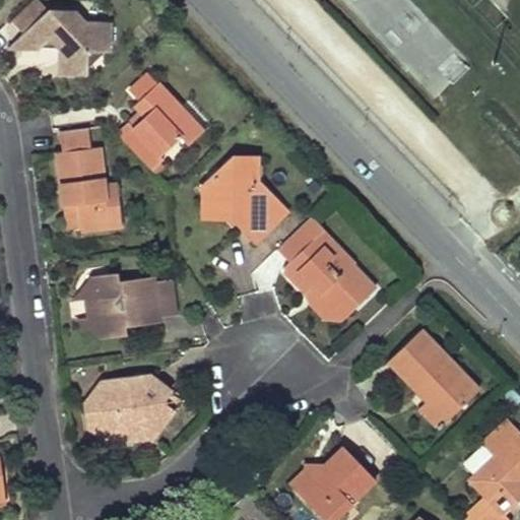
[(84,23),(74,11),(50,11),(39,0),(29,0),(9,19),(24,35),(37,48),(49,36),(60,48),(60,72),(84,72),(85,51),(88,51),(88,49),(109,49),(109,24),(84,23)]
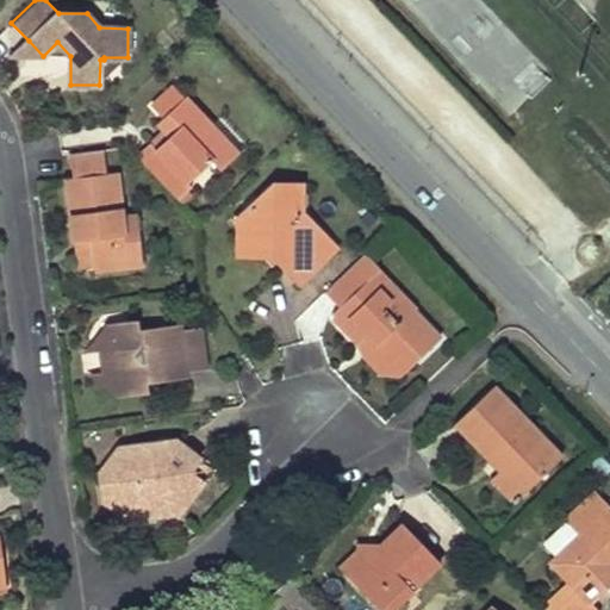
[(13,56),(43,56),(29,41),(13,56)]
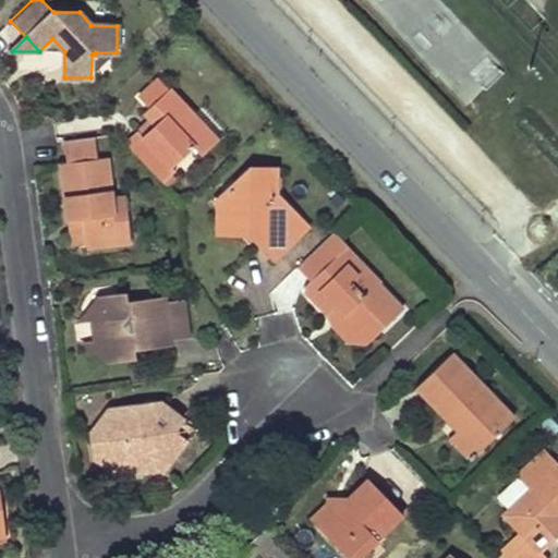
[(494,86),(502,69),(485,59),(475,76),(494,86)]
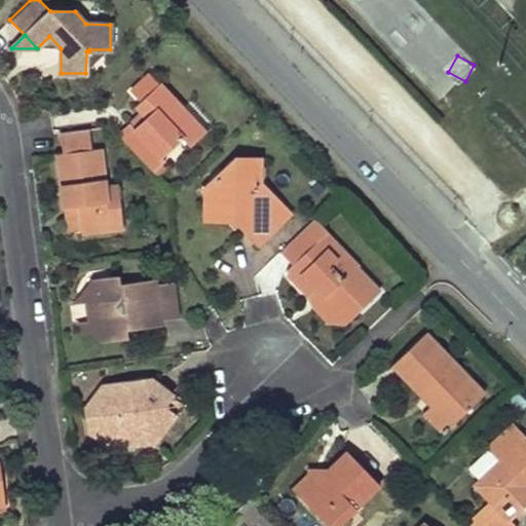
[(159,84),(149,73),(129,91),(140,102),(159,84)]
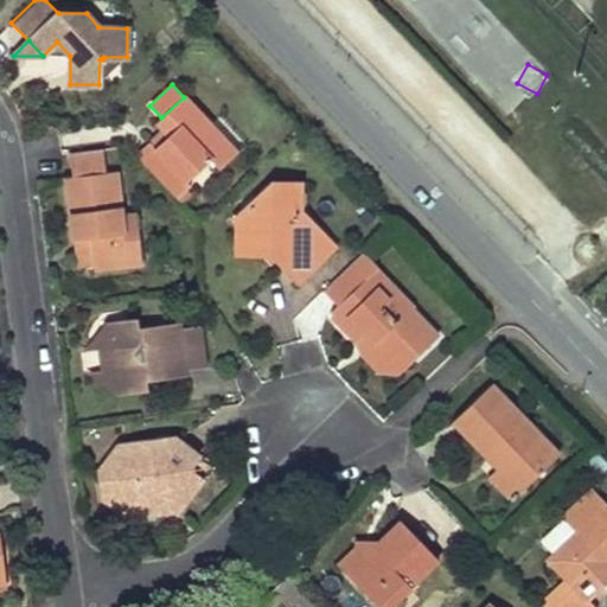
[(237,153),(184,97),(161,117),(157,123),(163,129),(168,135),(155,148),(149,142),(135,155),(177,200),(191,187),(186,183),(210,160),(219,170),(237,153)]
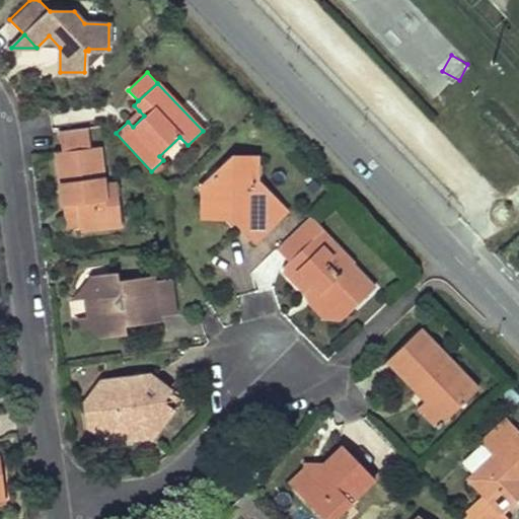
[(133,127),(144,116),(139,110),(128,122),(133,127)]
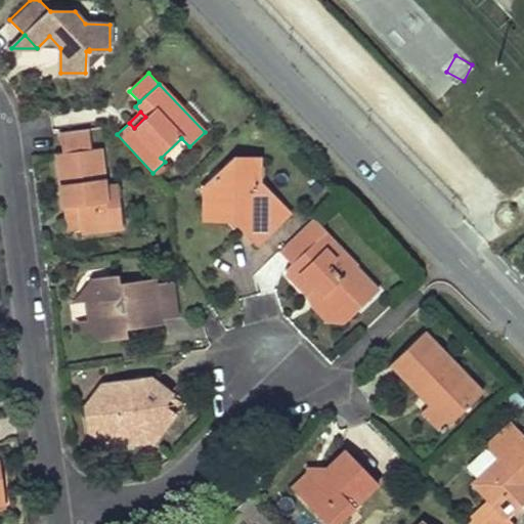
[(60,180),(63,208),(78,206),(81,229),(81,232),(123,227),(120,205),(107,207),(105,187),(100,148),(91,149),(89,129),(59,132),(62,153),(56,154),(60,180)]
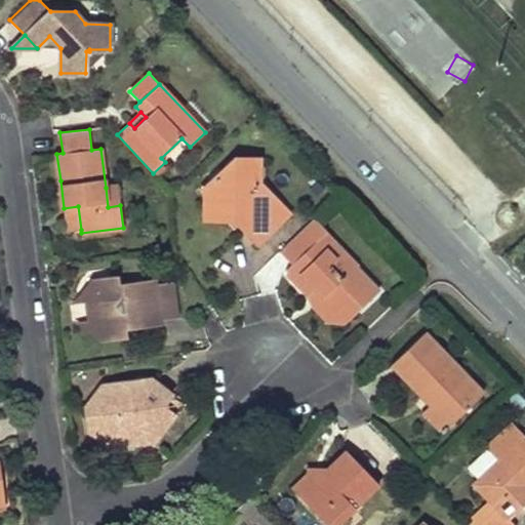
[(259,183),(236,158),(204,189),(234,218),(245,231),(265,213),(277,226),(289,213),(259,183)]
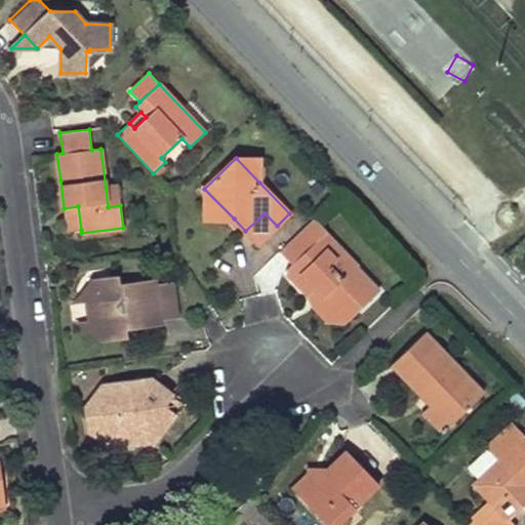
[(236,158),(259,183),(260,159),(236,158)]
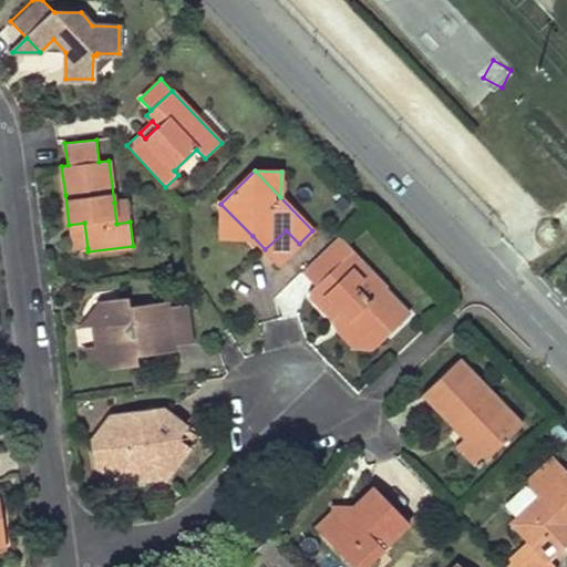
[(127,202),(114,203),(116,224),(130,222),(127,202)]
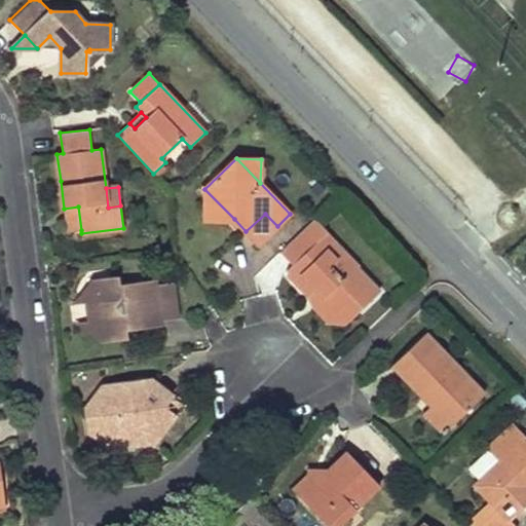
[(205,219),(234,219),(204,189),(205,219)]
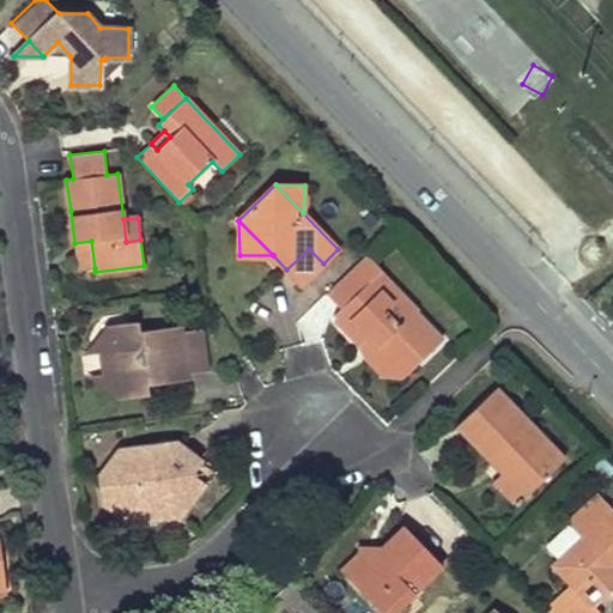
[(95,268),(91,241),(74,243),(78,271),(95,268)]
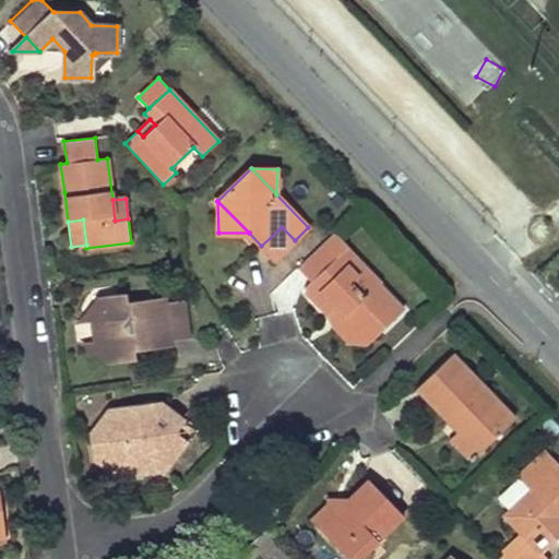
[(282,227),(261,246),(274,260),(295,240),(282,227)]
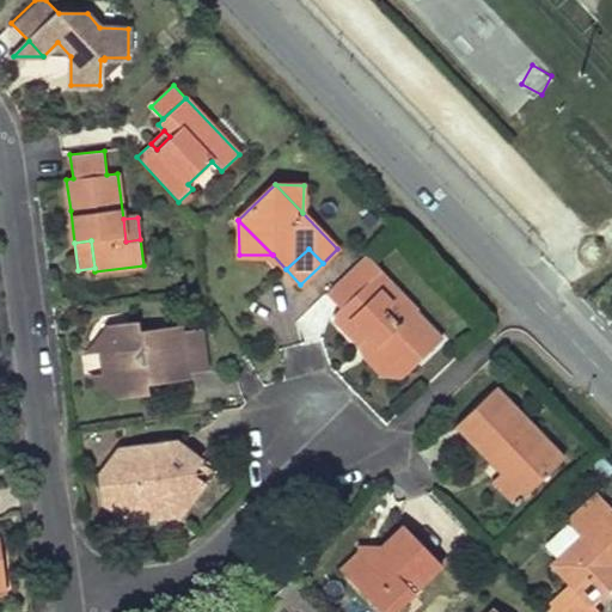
[(326,294),(341,308),(337,312),(336,320),(360,344),(368,337),(395,363),(411,348),(422,359),(441,340),(398,295),(391,303),(371,281),(383,270),(367,255),(326,294)]
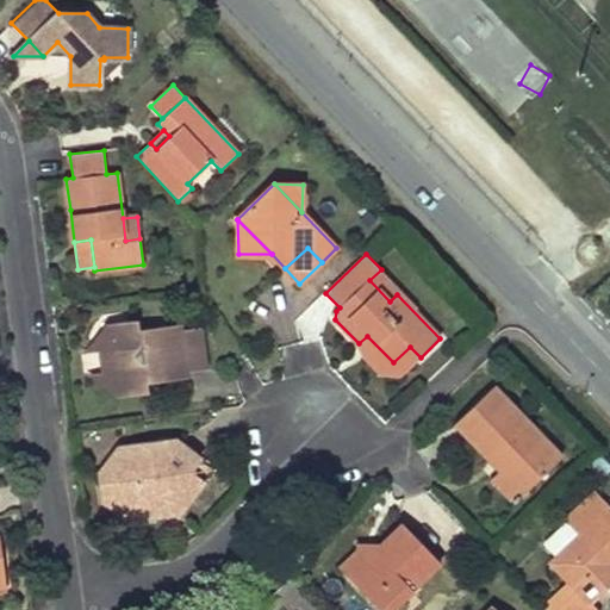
[(397,294),(402,291),(381,269),(369,280),(390,302),(397,294)]
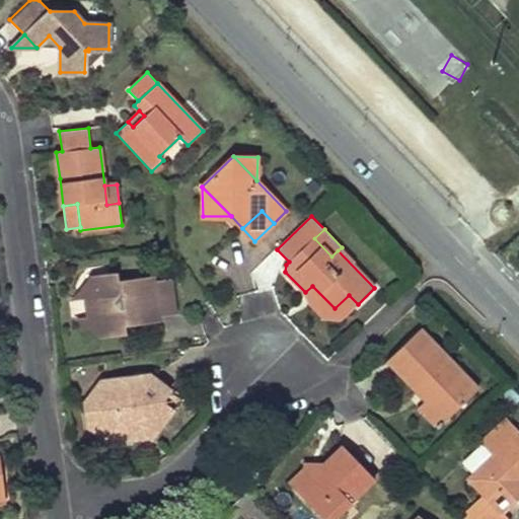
[(108,274),(109,282),(119,281),(118,273),(108,274)]
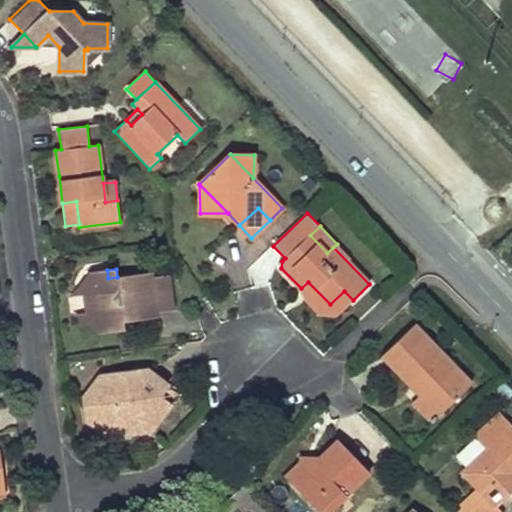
[(157,317),(157,312),(173,310),(168,275),(152,277),(151,272),(117,277),(108,278),(107,270),(95,272),(87,281),(89,293),(85,293),(87,304),(88,314),(92,313),(93,325),(103,332),(123,330),(122,322),(157,317)]
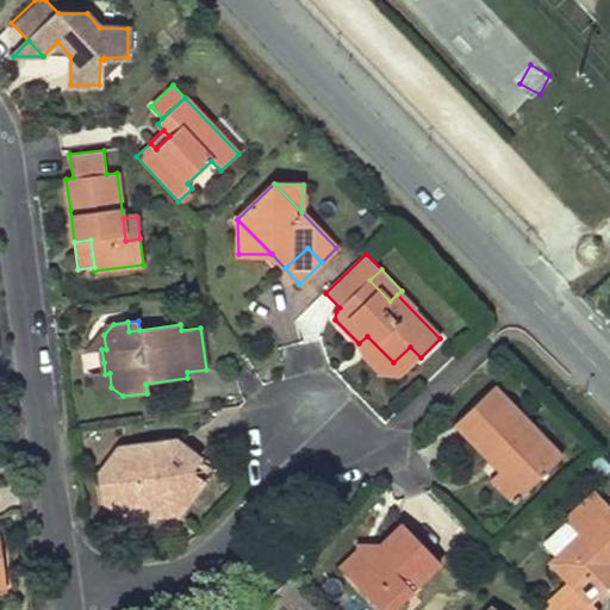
[(101,349),(106,349),(104,335),(100,336),(87,352),(101,349)]
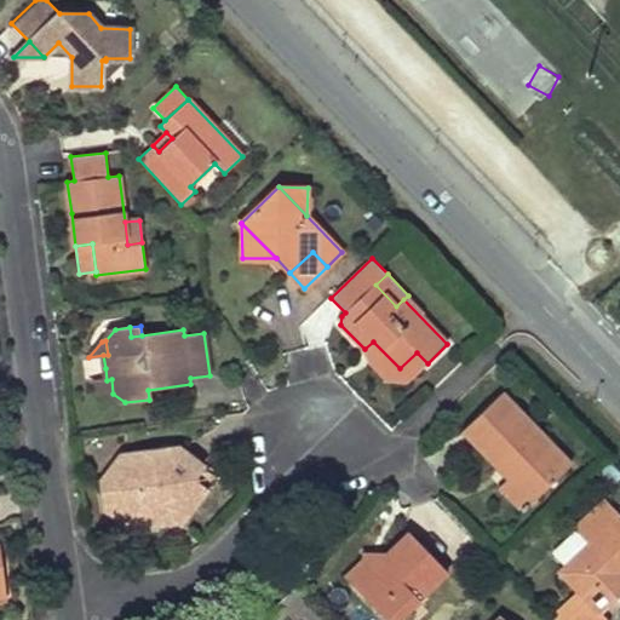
[(417,352),(400,368),(373,342),(365,349),(369,363),(386,382),(411,379),(428,363),(417,352)]
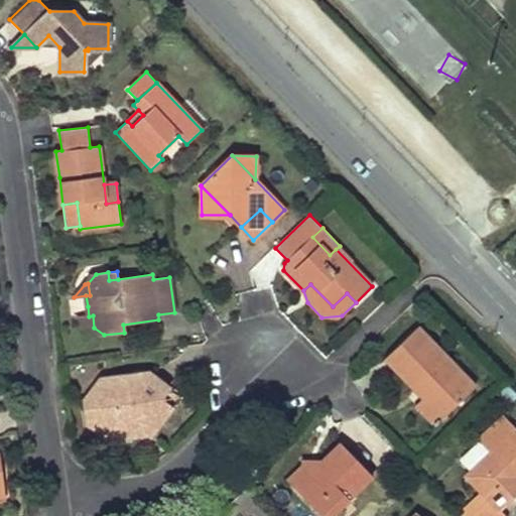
[(90,328),(94,328),(93,315),(89,316),(77,318),(90,328)]
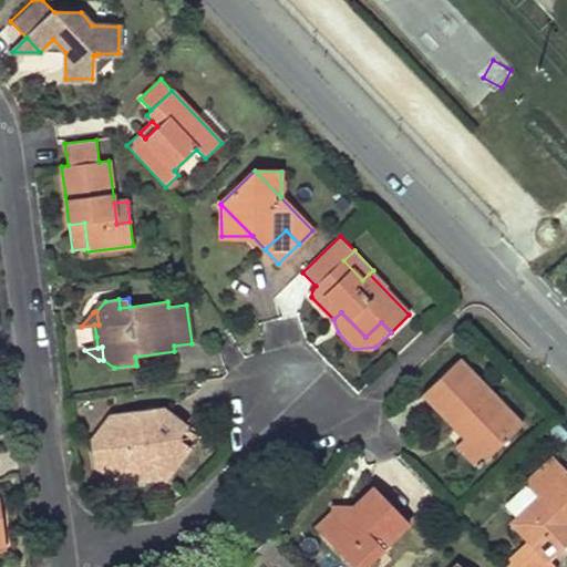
[(423,393),(454,426),(461,421),(471,431),(468,433),(491,455),(522,425),(459,359),(423,393)]
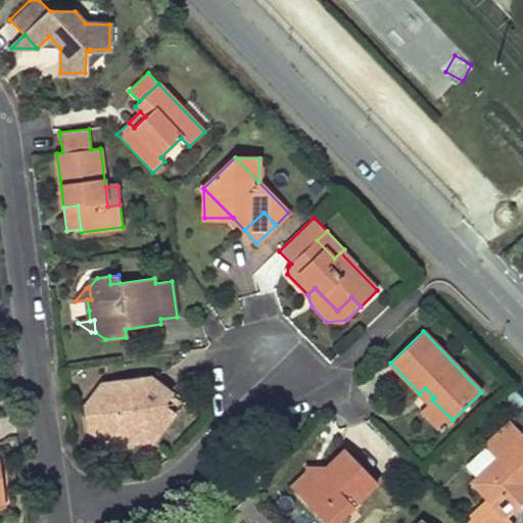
[(137,430),(150,440),(152,441),(174,414),(162,405),(172,393),(150,378),(101,384),(86,406),(89,430),(109,445),(122,430),(132,437),(137,430)]
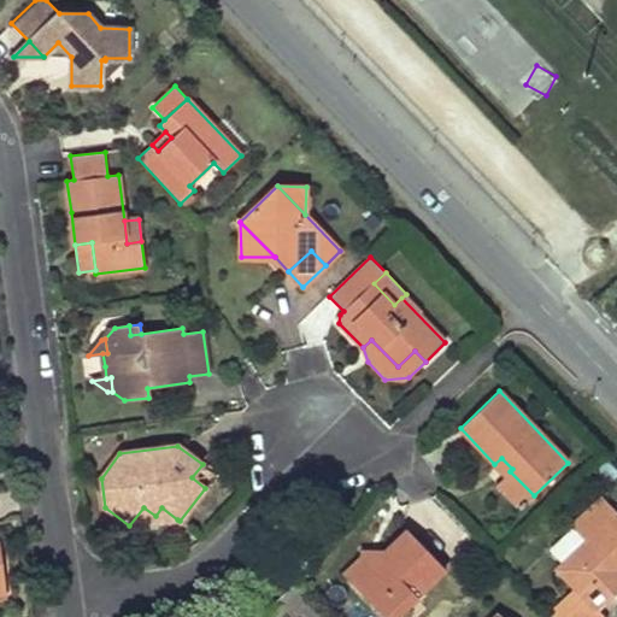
[(501,458),(494,464),(505,475),(510,471),(512,469),(501,458)]
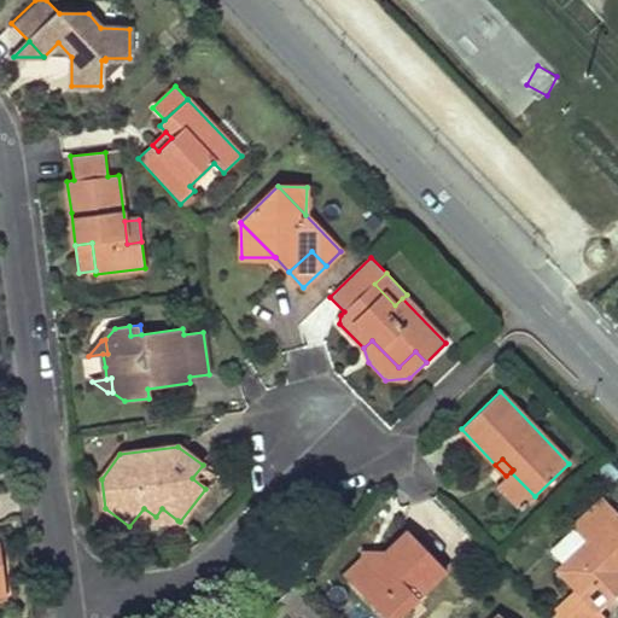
[(506,476),(497,484),(522,509),(535,496),(511,472),(506,476)]
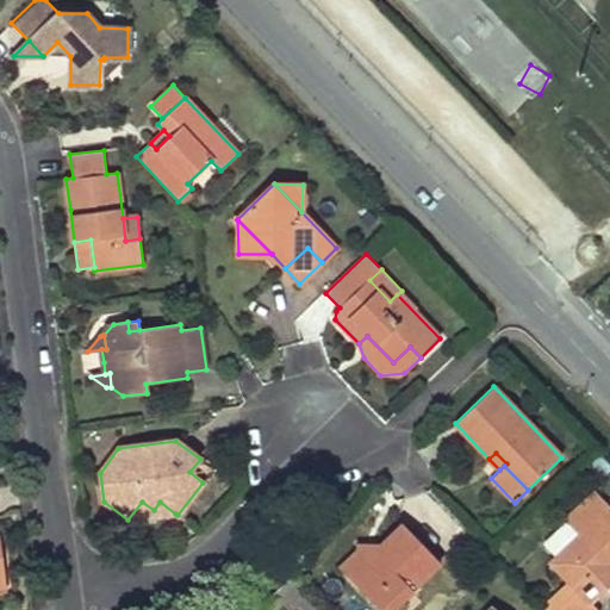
[(565,521),(579,536),(551,564),(591,604),(609,587),(609,585),(609,506),(595,491),(565,521)]
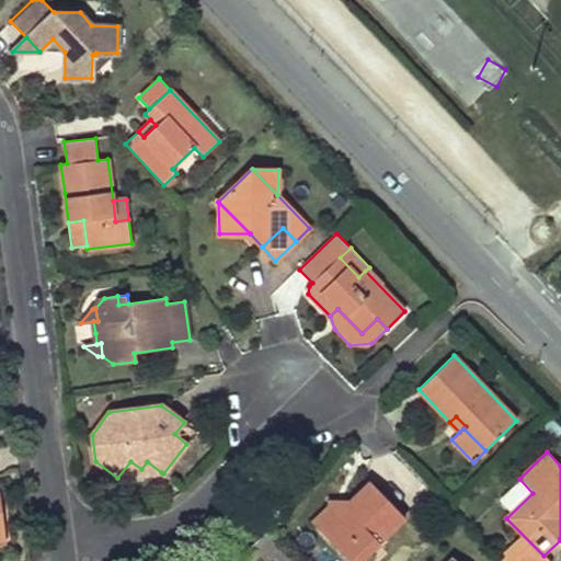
[(117,478),(148,474),(141,469),(130,461),(117,478)]
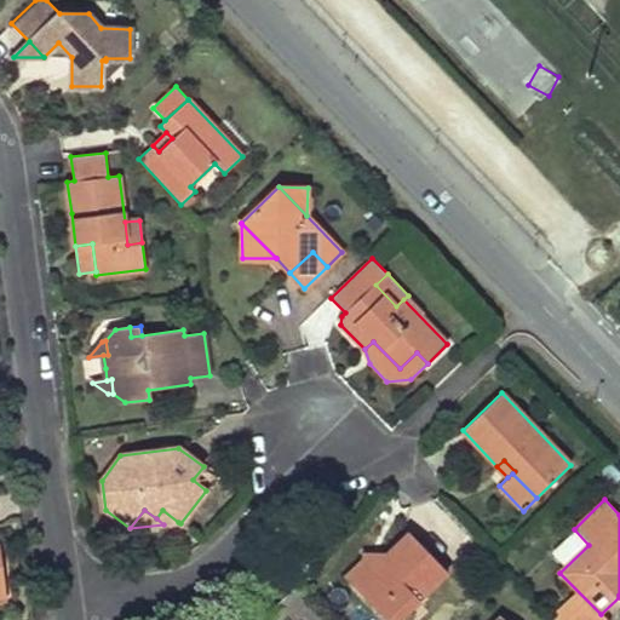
[(156,518),(164,524),(178,522),(162,510),(156,518)]
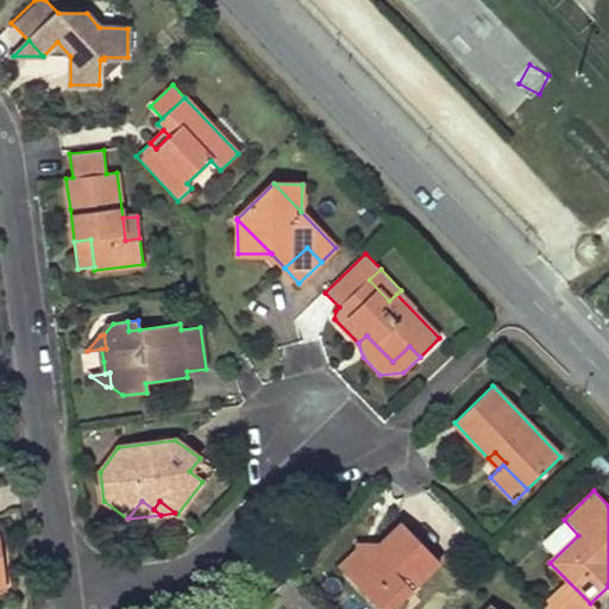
[(347,576),(378,608),(390,608),(439,562),(402,522),(380,545),(374,550),(362,550),(362,562),(347,576)]
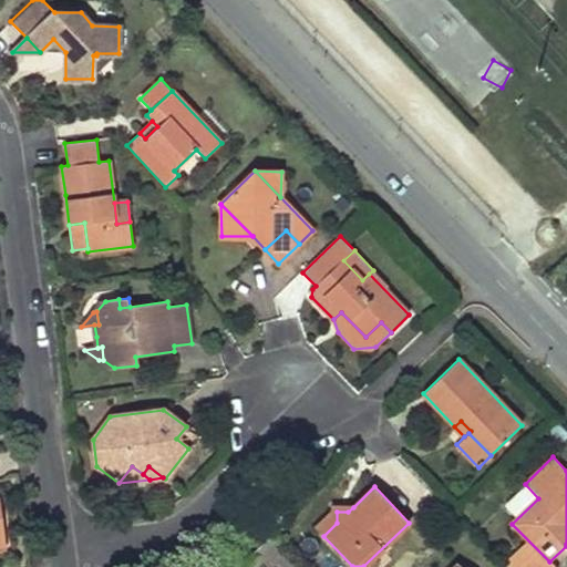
[(348,512),(353,507),(337,506),(334,508),(329,514),(315,527),(323,536),(337,523),(337,512),(348,512)]
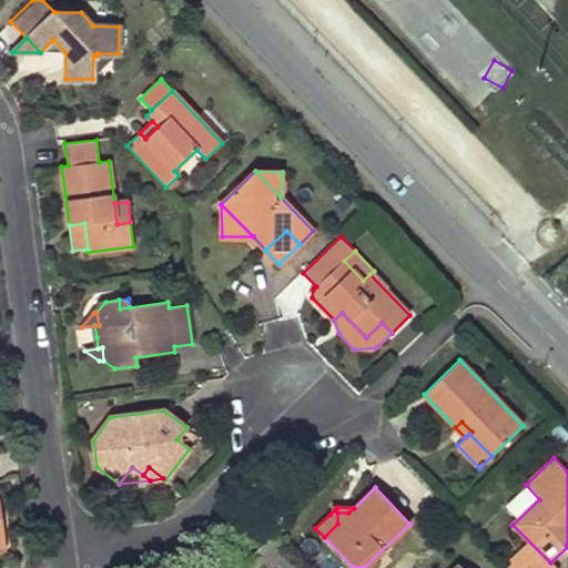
[(549,567),(528,544),(510,559),(517,567),(549,567)]
